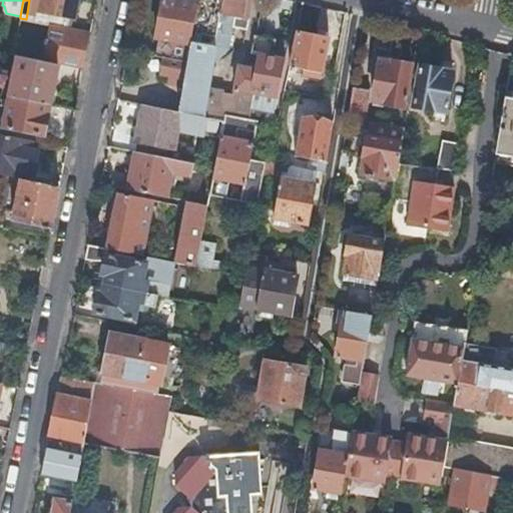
[(82,68),(90,32),(66,28),(69,16),(36,9),(37,0),(29,0),(26,19),(49,24),(42,59),(58,63),(82,68)]
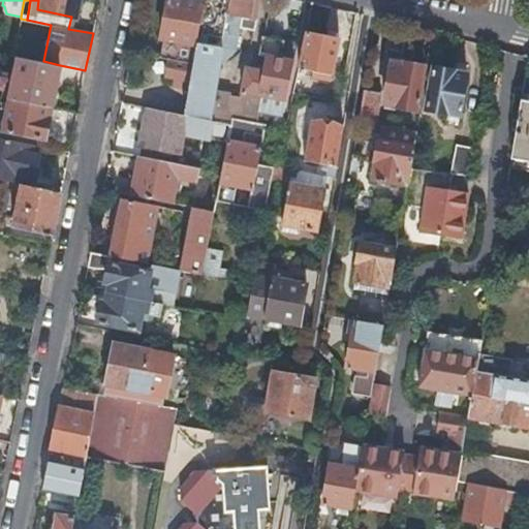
[(80,0),(38,0),(37,9),(71,17),(76,18),(80,0)]
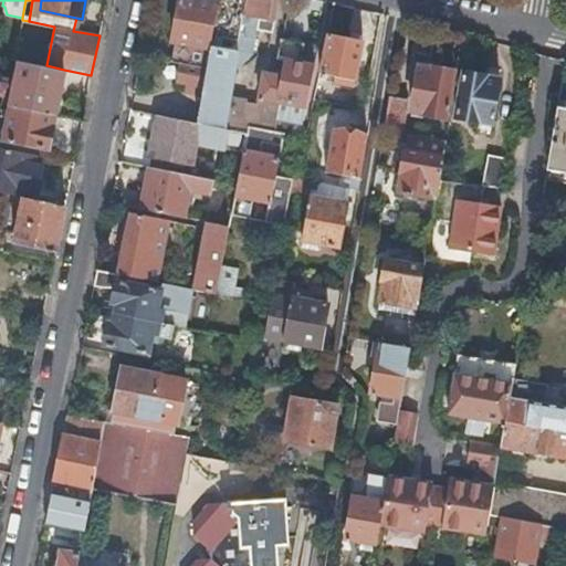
[(207,59),(209,49),(209,48),(211,38),(218,1),(210,0),(177,0),(171,40),(175,40),(170,61),(180,63),(178,79),(185,81),(184,90),(201,93),(207,59)]
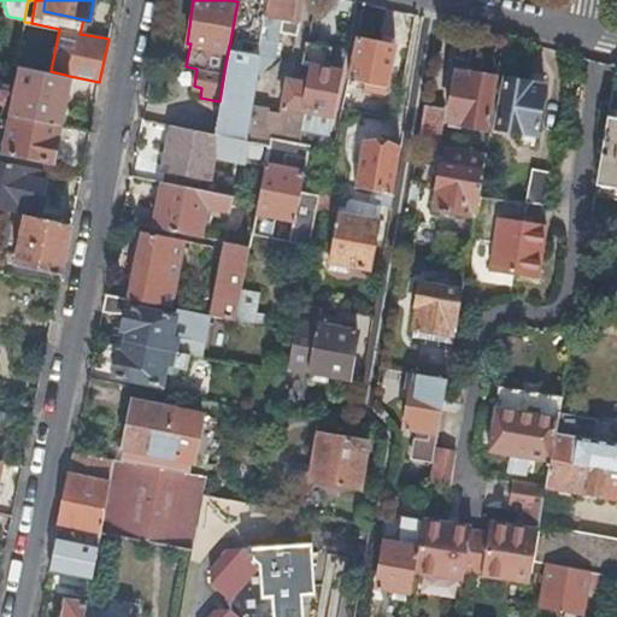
[(258,47),(260,34),(266,0),(236,0),(238,1),(230,41),(258,47)]
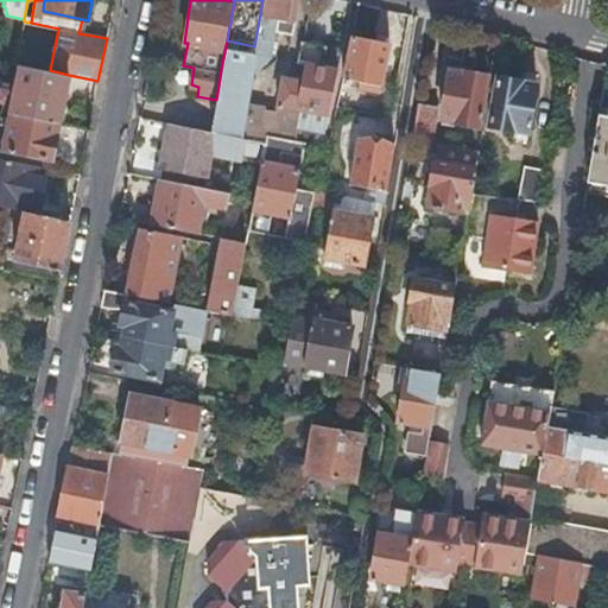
[(263,0),(257,33),(284,38),(290,0),(263,0)]
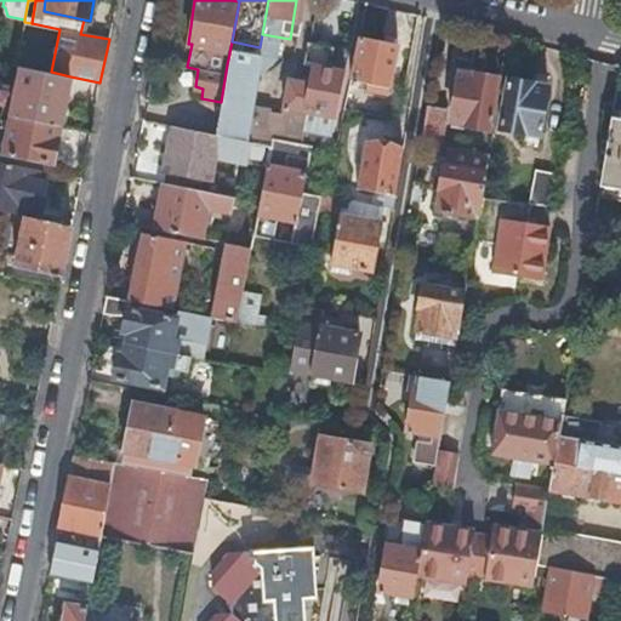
[(359,35),(351,78),(374,83),(372,87),(388,90),(397,43),(359,35)]
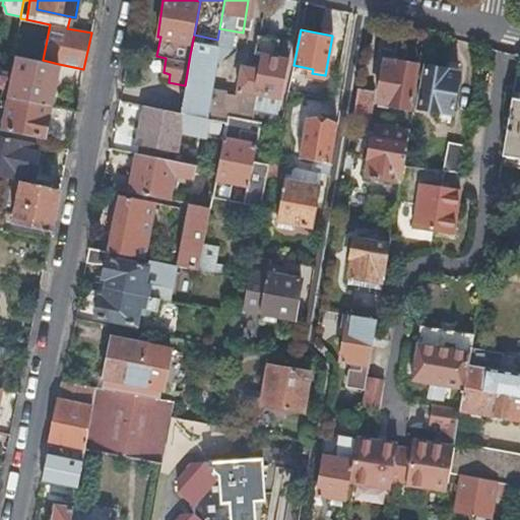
[(185,112),(228,120),(229,114),(262,120),(277,123),(289,59),(273,55),(276,42),(256,38),(253,51),(261,53),(258,69),(243,66),(236,102),(210,98),(218,50),(216,49),(192,45),(190,54),(185,85),(181,111),(185,112)]
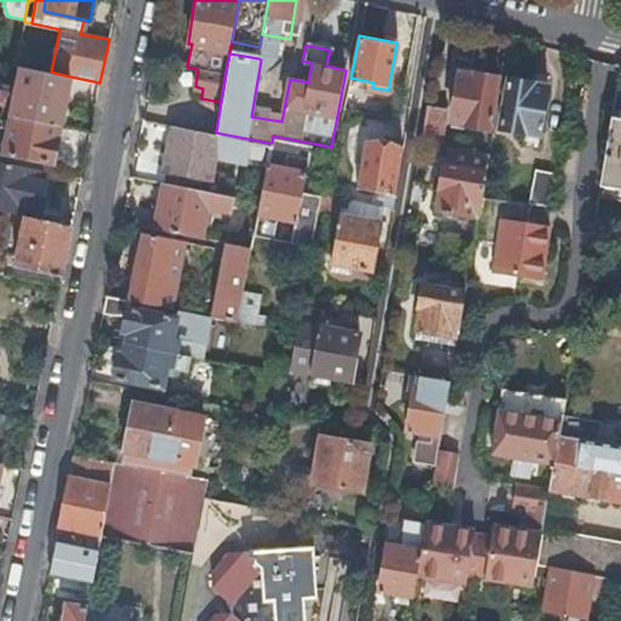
[(61,124),(70,77),(51,72),(21,66),(11,114),(61,124)]
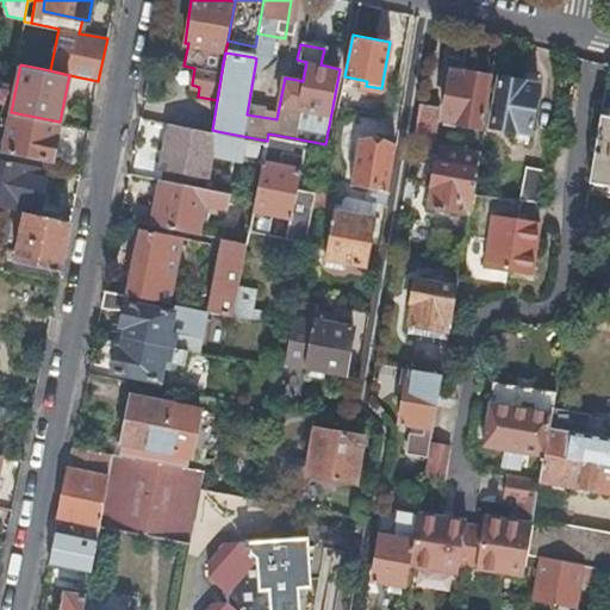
[(455,117),(454,120),(479,125),(489,73),(465,69),(464,72),(449,69),(442,114),(455,117)]
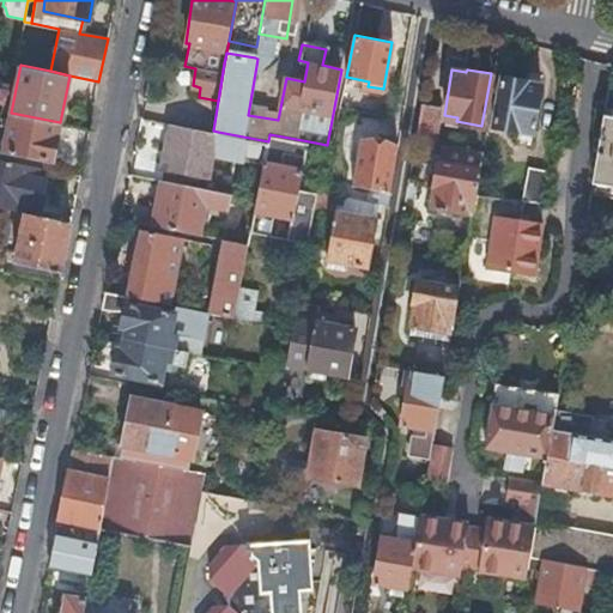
[(502,76),(493,123),(530,131),(539,84),(522,82),(522,79),(502,76)]
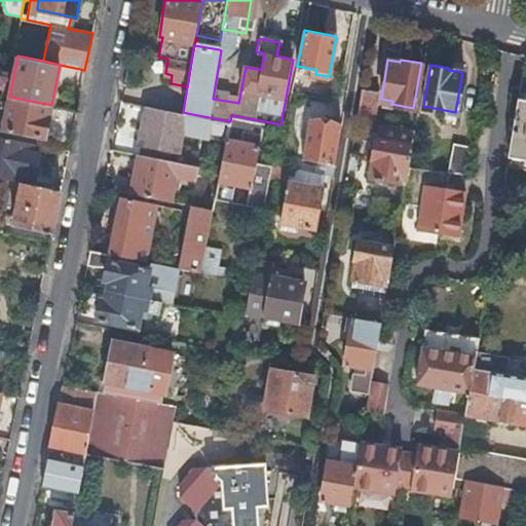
[(361,87),(357,118),(372,121),(377,90),(361,87)]
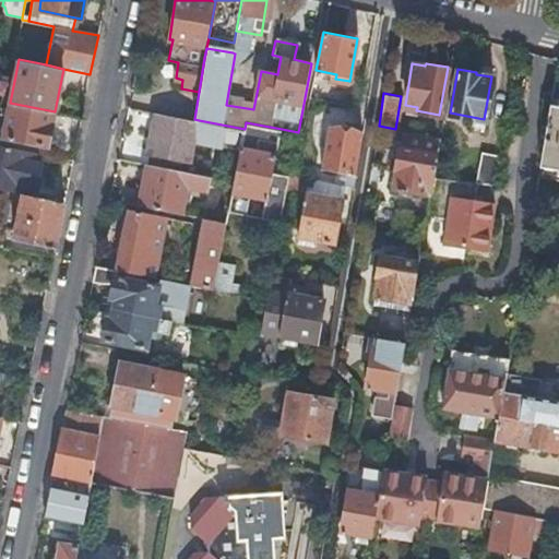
[(55,111),(10,103),(2,135),(47,145),(55,111)]
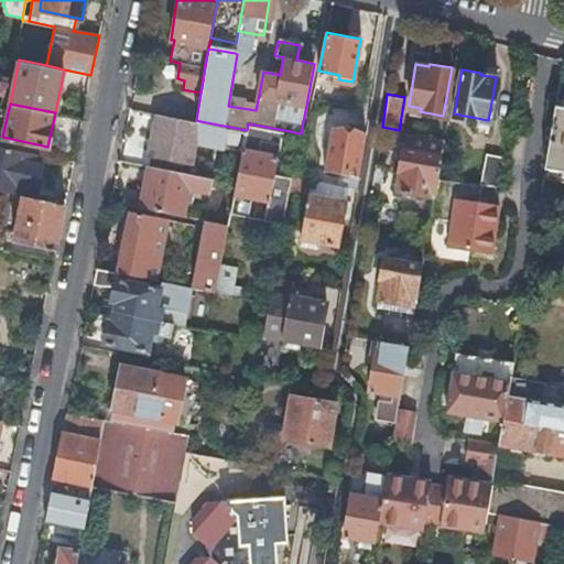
[(563,105),(555,104),(544,166),(562,170),(561,175),(563,175),(563,105)]
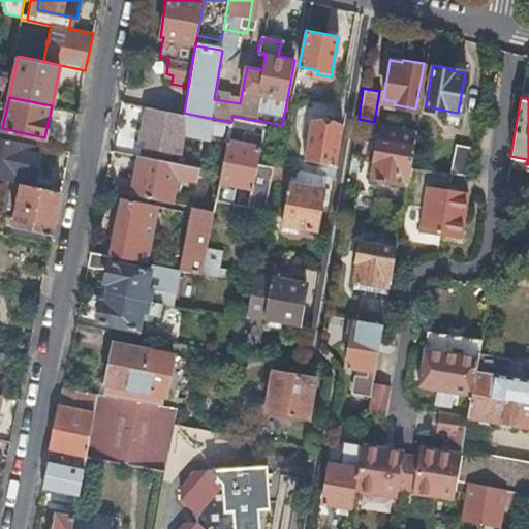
[(181,151),(188,114),(184,113),(149,105),(142,144),(181,151)]
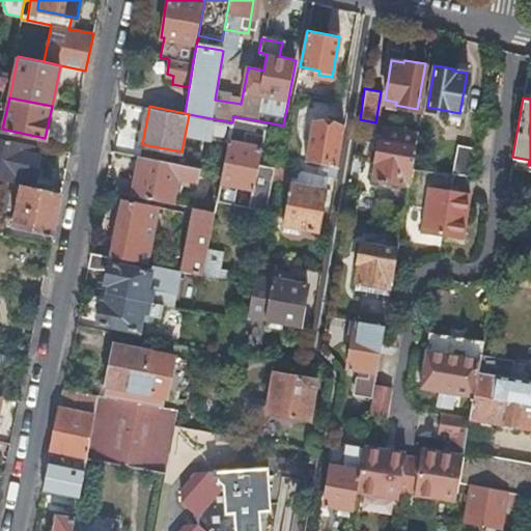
[(252,206),(269,208),(274,177),(276,166),(260,164),(261,155),(263,144),(245,141),(246,131),(266,134),(268,122),(233,116),(232,122),(229,138),(223,172),(222,182),(222,183),(255,189),(252,206)]
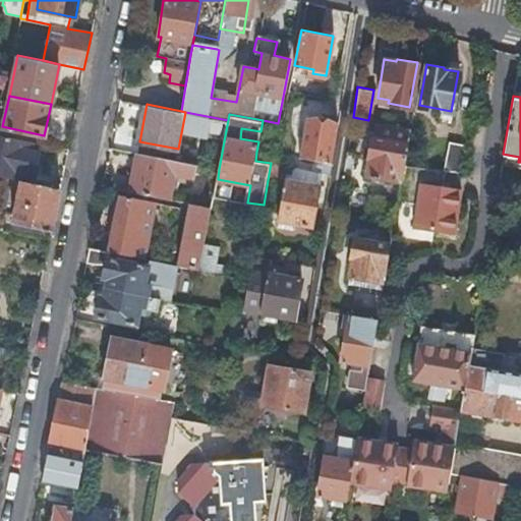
[(323,171),(331,172),(339,124),(305,118),(299,156),(324,160),(323,171)]
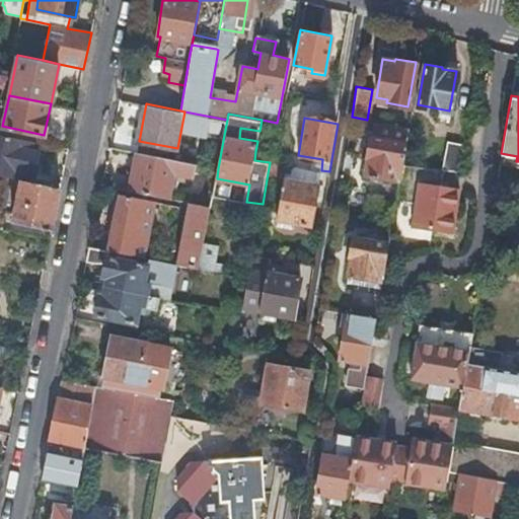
[(365,173),(399,179),(399,176),(402,161),(409,126),(401,125),(374,121),(372,136),(370,135),(367,155),(368,156),(365,173)]
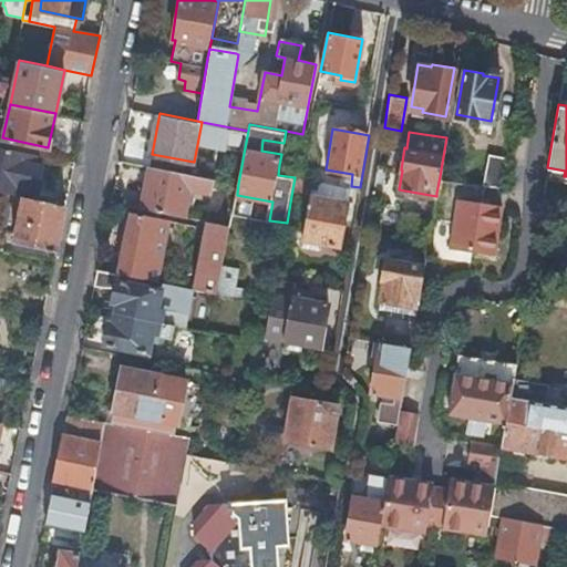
[(261,151),(281,154),(284,143),(263,140),(261,151)]
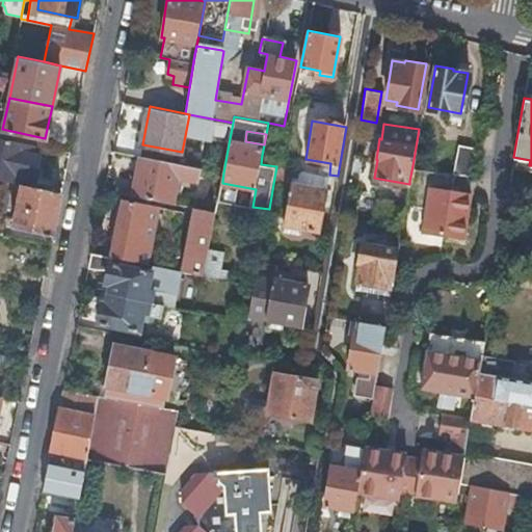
[(43,145),(0,136),(0,179),(11,182),(34,186),(43,145)]
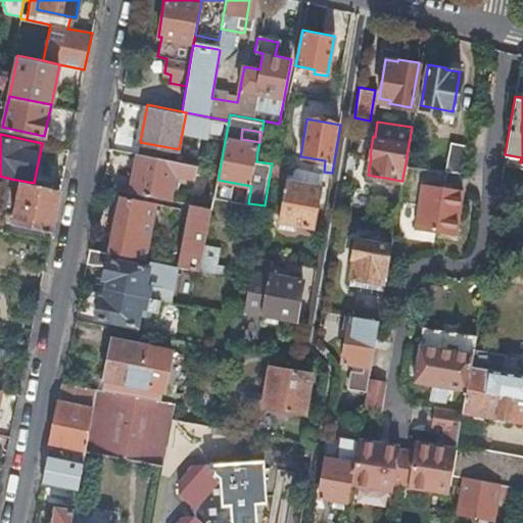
[(41,185),(49,145),(42,143),(34,183),(41,185)]
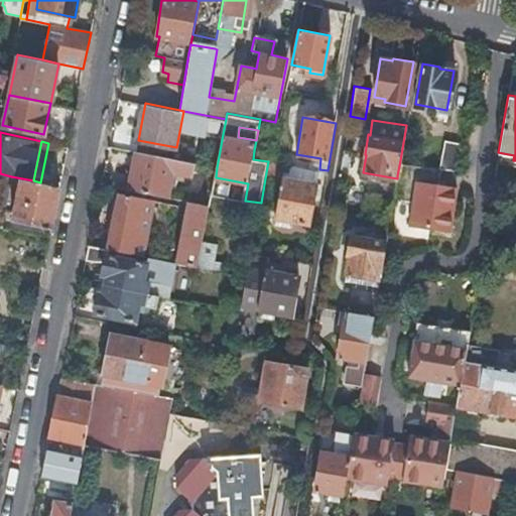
[(447,144),(443,166),(456,168),(460,146),(447,144)]
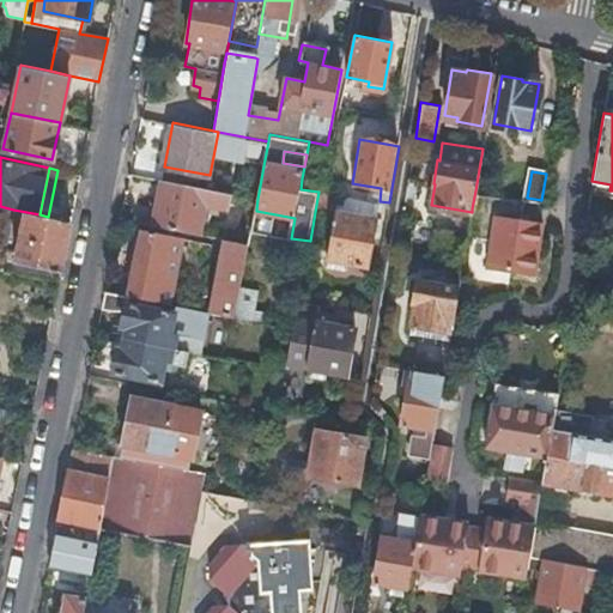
[(301,189),(319,192),(320,188),(325,189),(326,183),(302,178),(301,189)]
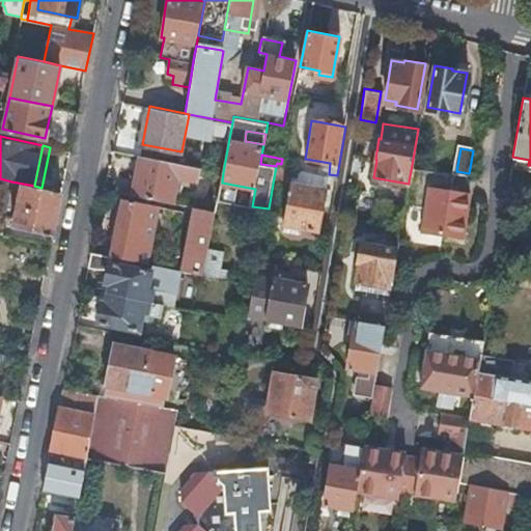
[(134,194),(174,202),(179,177),(199,180),(202,168),(141,156),(134,194)]
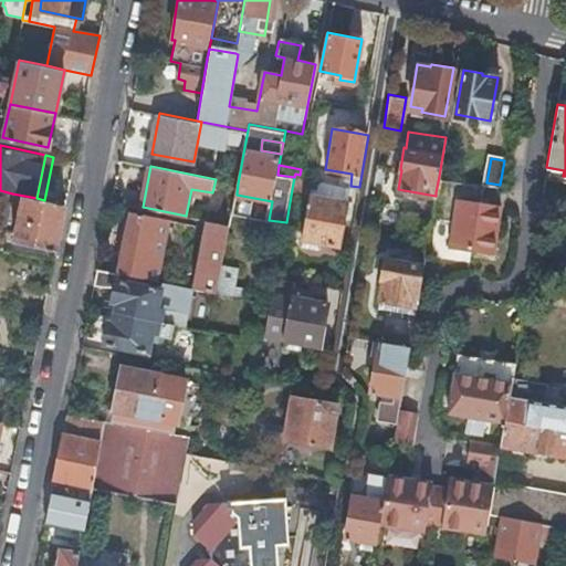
[(294,177),(292,189),(303,191),(306,188),(308,177),(300,175),(295,174),(294,177)]
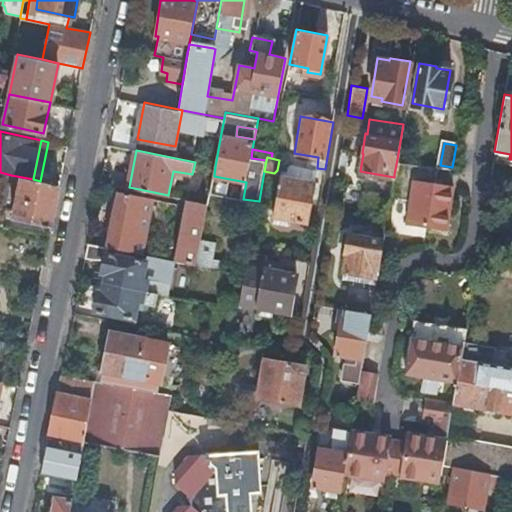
[(393,183),(391,194),(411,198),(407,221),(446,228),(453,184),(435,181),(438,165),(397,159),(394,174),(394,177),(393,183)]
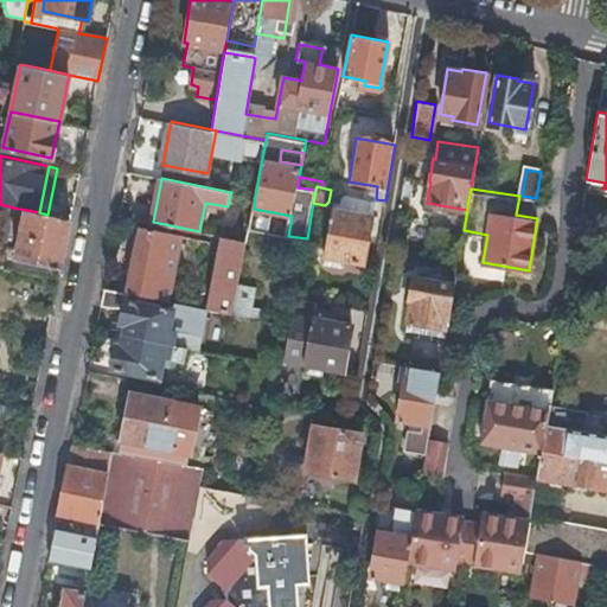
[(331,199),(321,253),(363,260),(370,215),(344,211),(345,203),(331,199)]
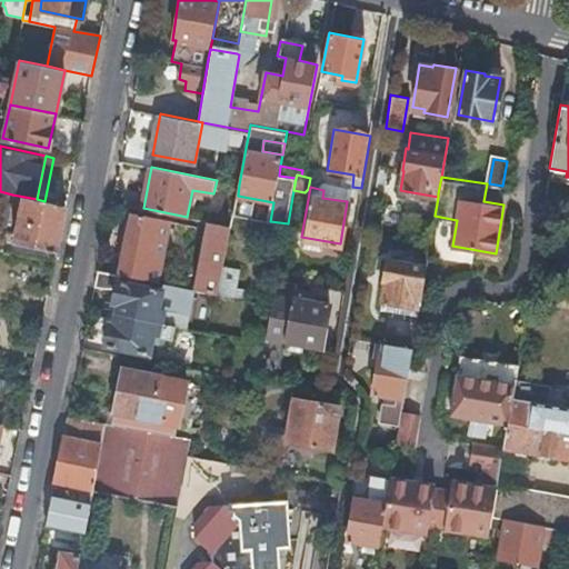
[(57,251),(66,206),(45,201),(37,199),(12,195),(9,210),(15,211),(17,205),(21,206),(15,243),(57,251)]
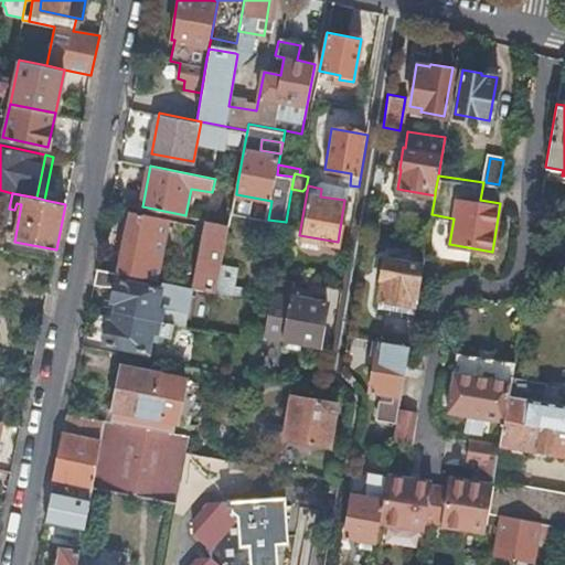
[(156,278),(169,217),(130,210),(129,217),(121,253),(118,270),(137,275),(156,278)]
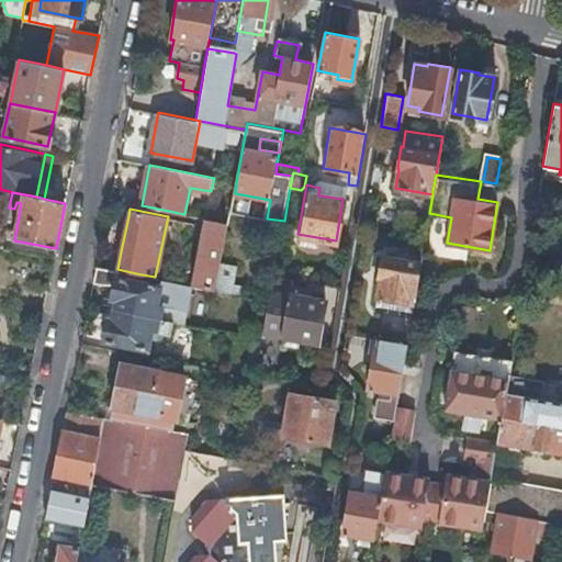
[(115,250),(121,251),(128,216),(123,215),(115,250)]
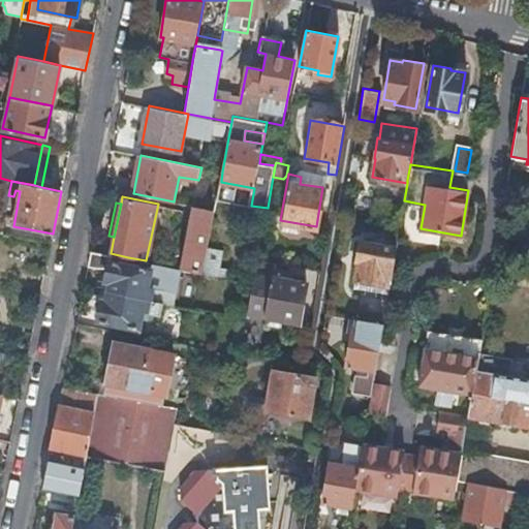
[(204,273),(209,247),(215,210),(195,206),(184,269),(204,273)]
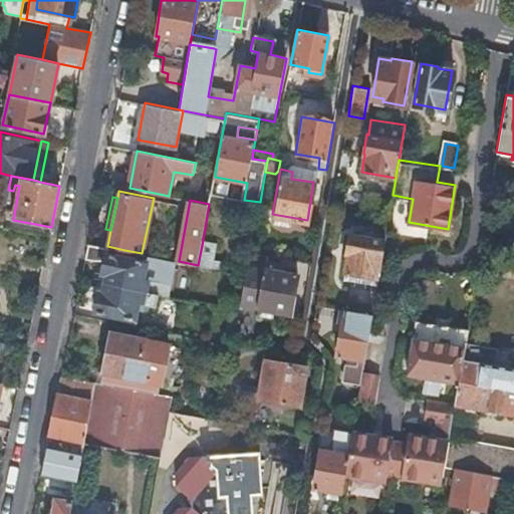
[(344,271),(378,277),(380,267),(382,252),(384,240),(349,233),(345,253),(347,254),(344,271)]
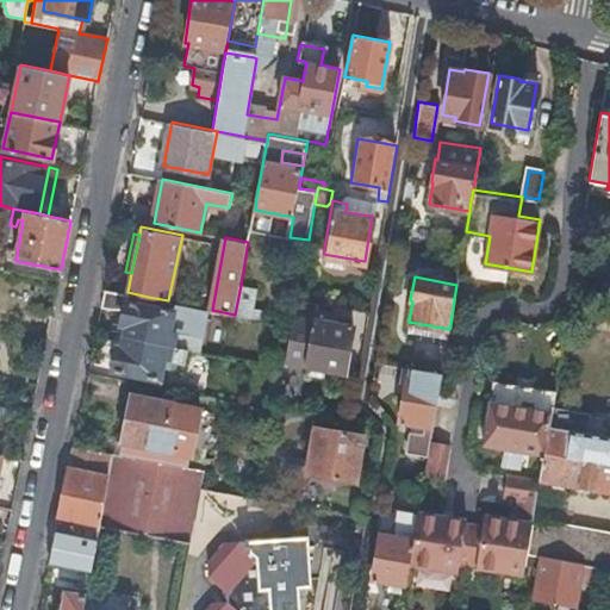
[(235,315),(251,317),(257,287),(241,285),(235,315)]
